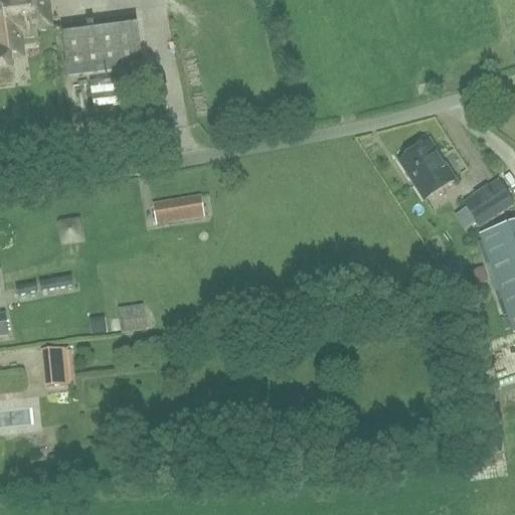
[(0,84),(14,83),(10,59),(22,57),(19,30),(50,26),(46,0),(0,0),(0,32),(1,33),(3,43),(0,43),(0,84)]
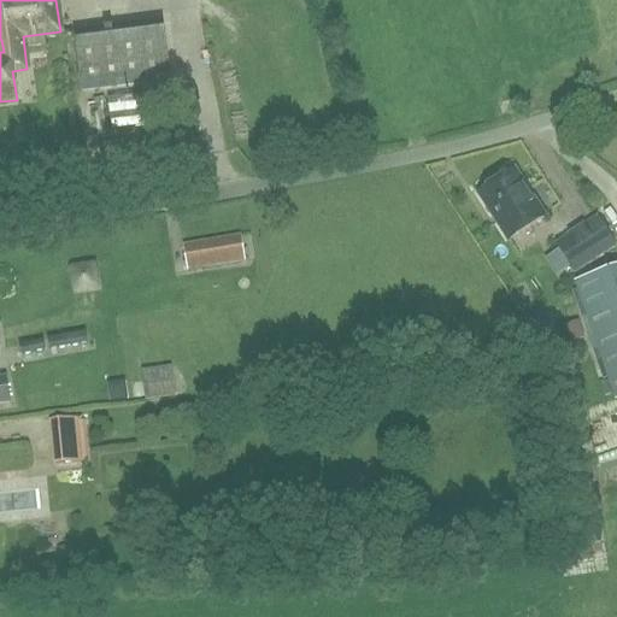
[(136,25),(137,34),(77,41),(82,90),(165,81),(159,23),(136,25)]
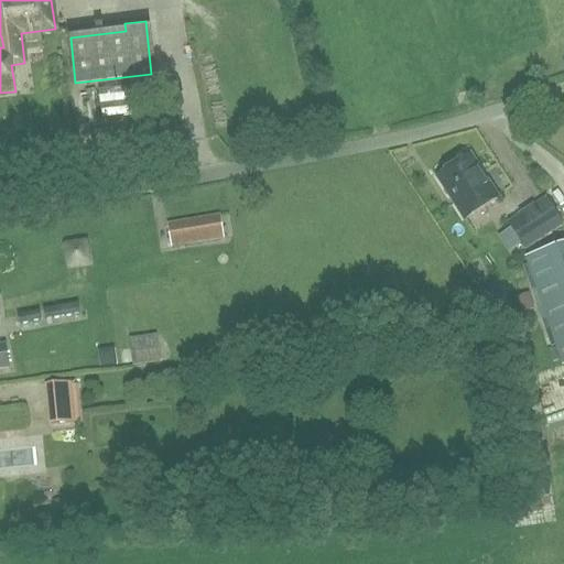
[(45,55),(32,55),(32,77),(44,78),(45,55)]
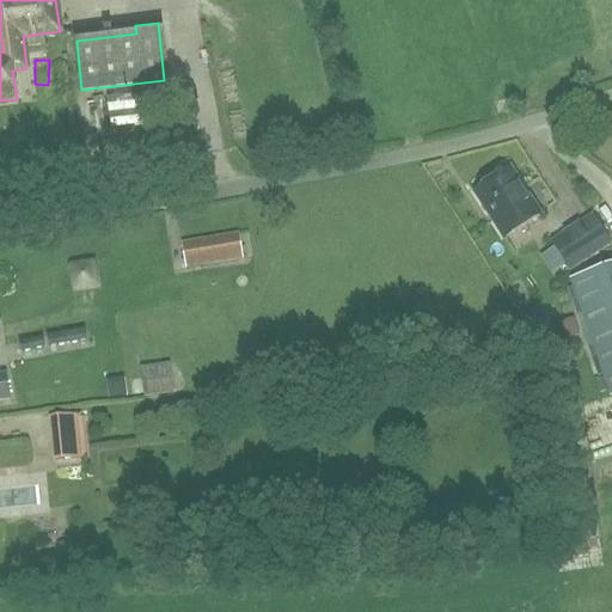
[(540,215),(510,169),(475,193),(505,238),(540,215)]
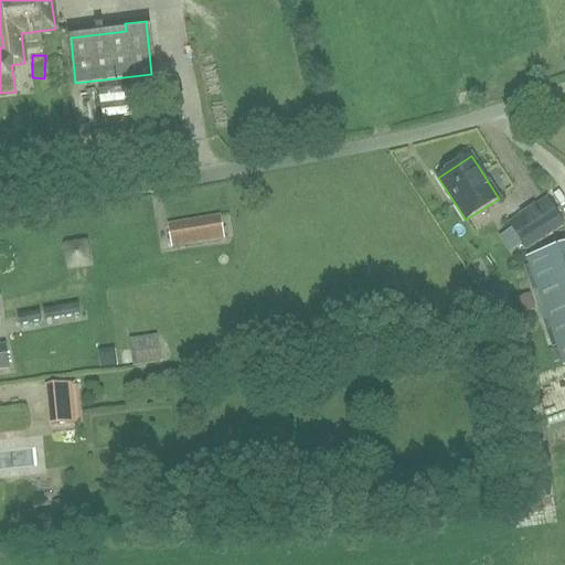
[(526,249),(552,233),(535,208),(510,223),(513,227),(524,245),(526,249)]
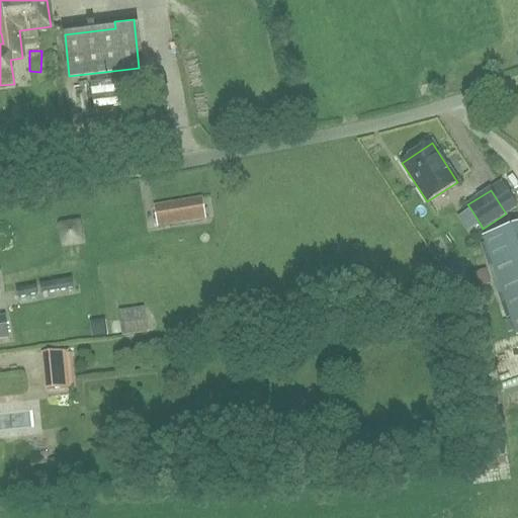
[(201,196),(153,204),(157,227),(205,218),(201,196)]
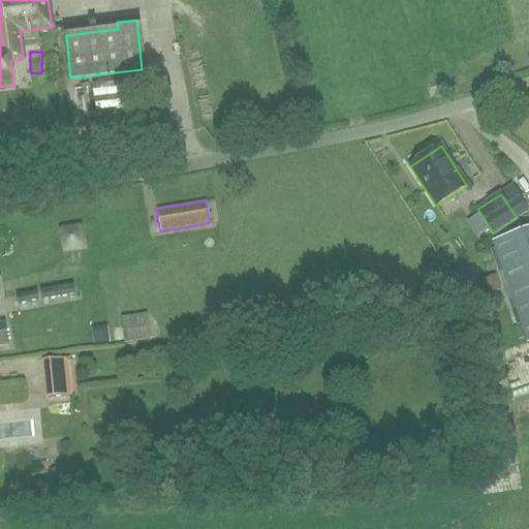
[(75,221),(76,244),(100,244),(100,220),(75,221)]
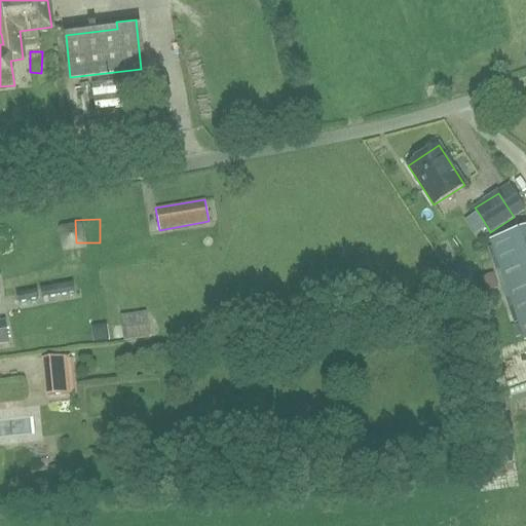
[(525,227),(490,238),(524,339),(525,338),(525,227)]
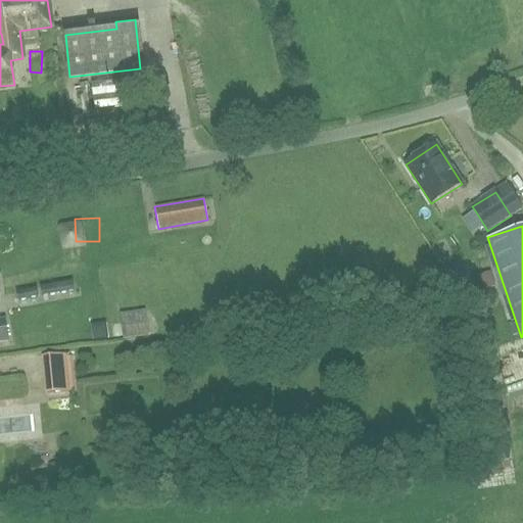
[(478,275),(482,288),(494,284),(490,271),(478,275)]
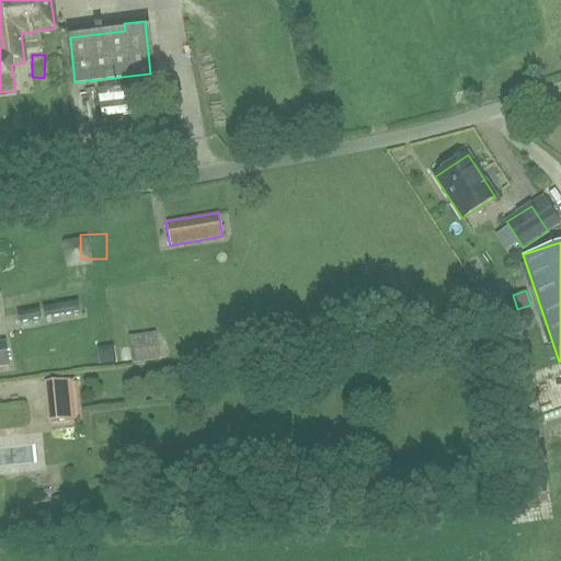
[(73,301),(44,307),(46,318),(76,311),(73,301)]
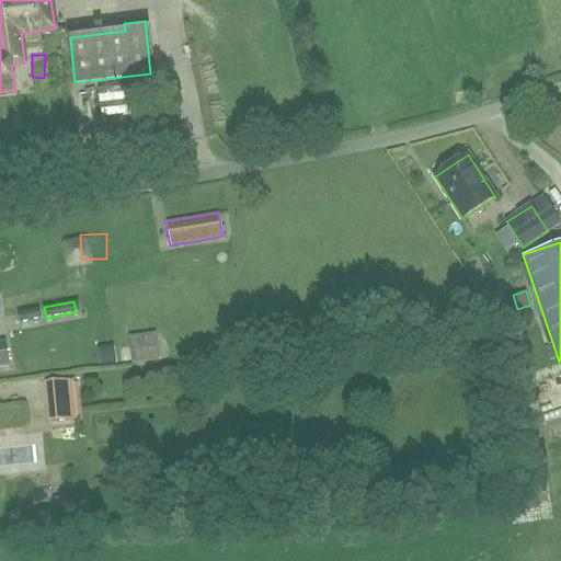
[(38,308),(16,312),(19,322),(41,318),(38,308)]
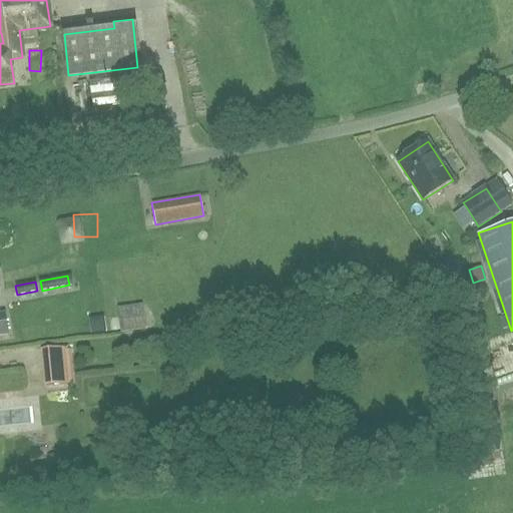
[(117,307),(120,333),(146,329),(142,303),(117,307)]
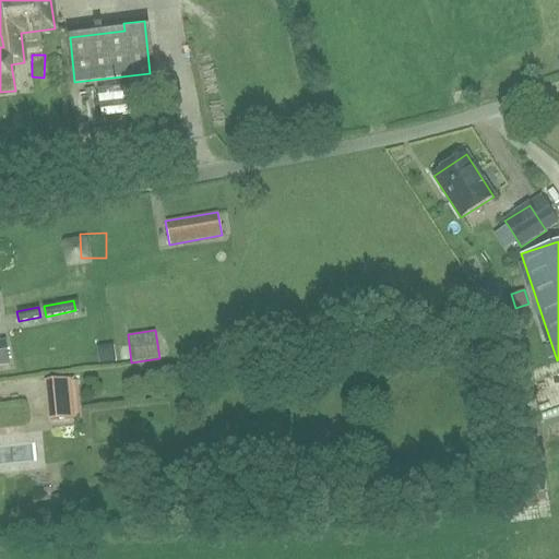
[(7,340),(0,340),(0,366),(10,365),(7,340)]
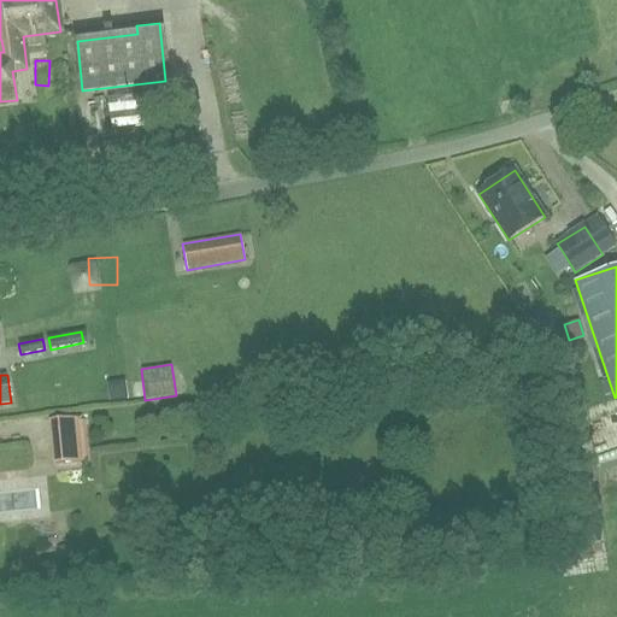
[(48,419),(53,464),(81,462),(81,459),(87,458),(82,419),(77,419),(77,416),(48,419)]
